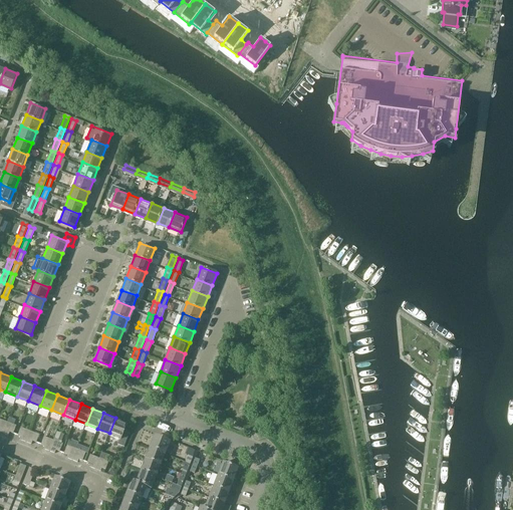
[(131,430),(124,428),(126,423),(115,418),(109,433),(120,438),(118,442),(124,445),(131,430)]
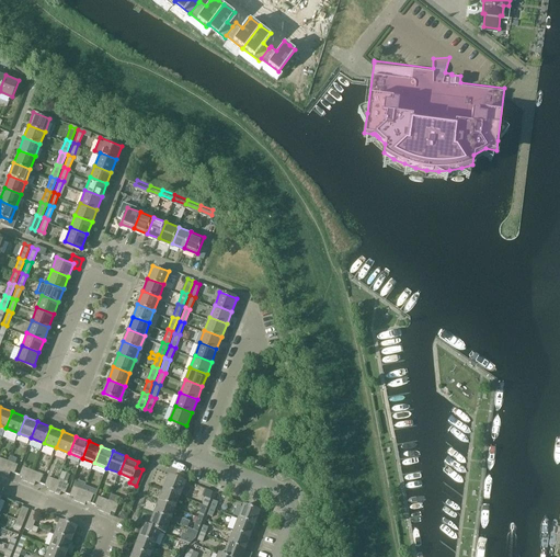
[(10,472),(11,468),(14,459),(9,457),(3,469),(10,472)]
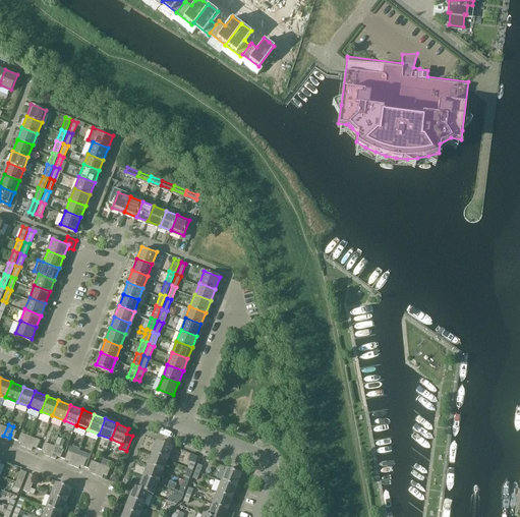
[(25,432),(22,440),(21,443),(27,445),(32,434),(25,432)]
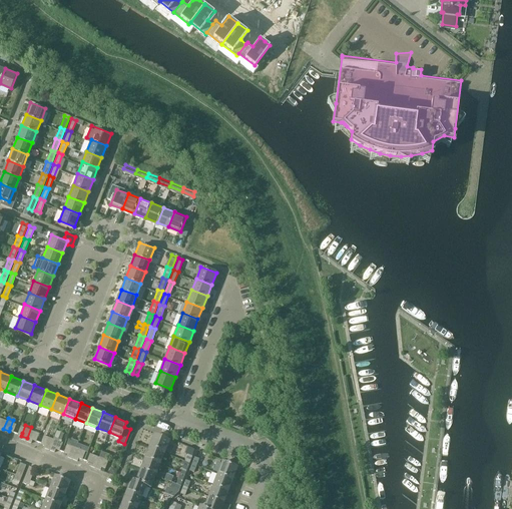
[(32,440),(33,437),(36,429),(31,427),(27,438),(32,440)]
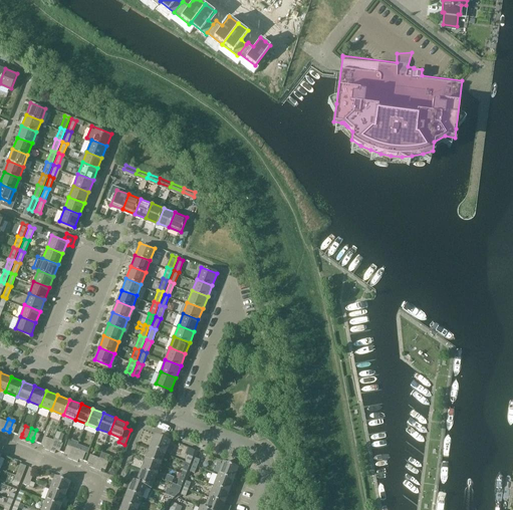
[(62,438),(64,431),(57,428),(54,435),(62,438)]
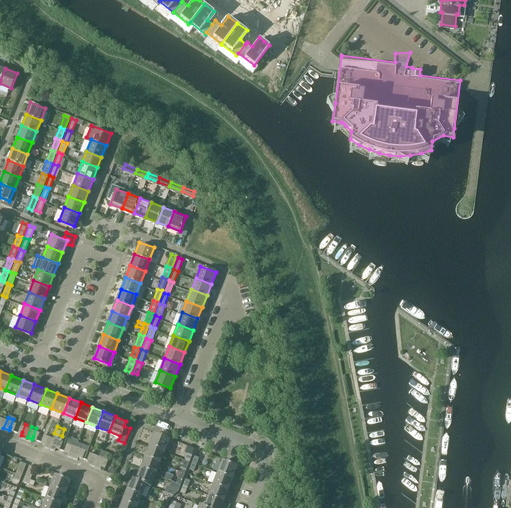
[(155,432),(150,444),(165,450),(169,438),(155,432)]
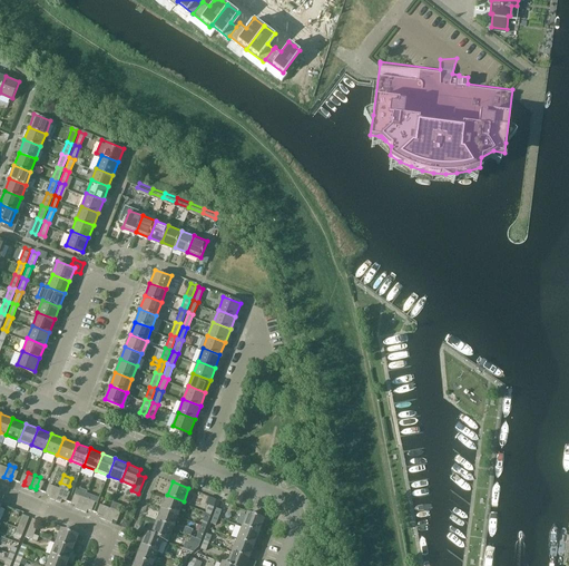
[(50,491),(49,495),(56,497),(60,485),(54,482),(50,491)]
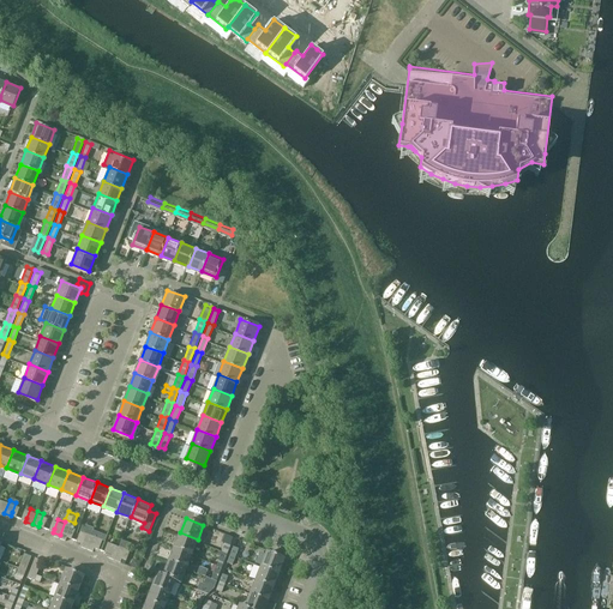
[(67,534),(71,524),(65,522),(60,535),(66,537),(67,534)]
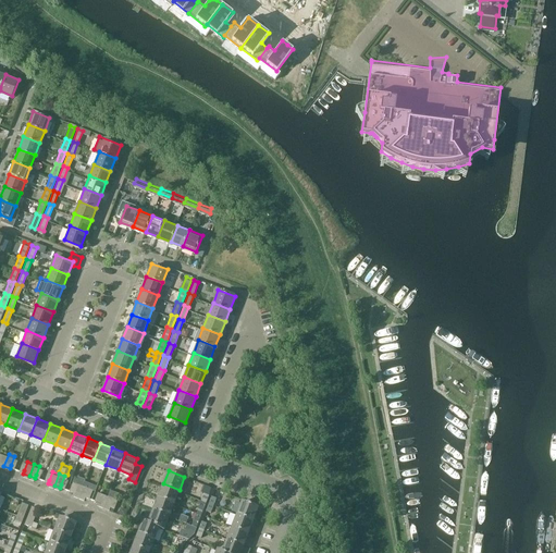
[(74,490),(73,493),(79,495),(84,484),(77,481),(74,490)]
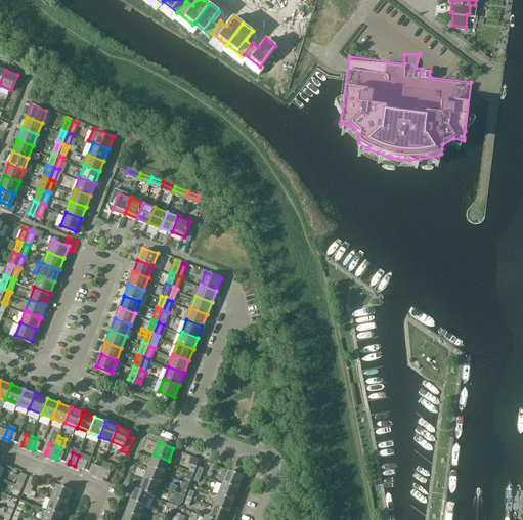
[(154,455),(148,466),(164,472),(169,461),(154,455)]
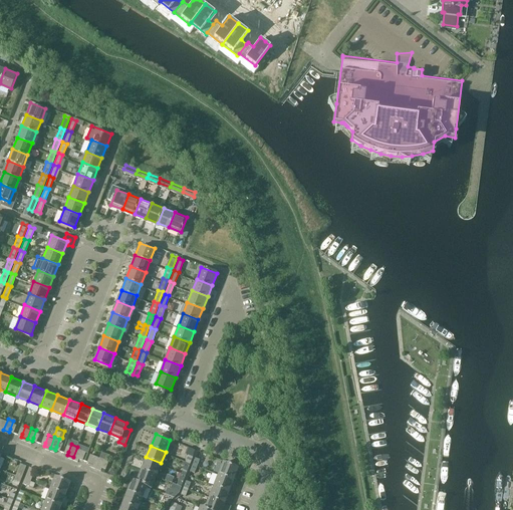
[(82,449),(77,447),(73,457),(78,459),(79,457),(82,449)]
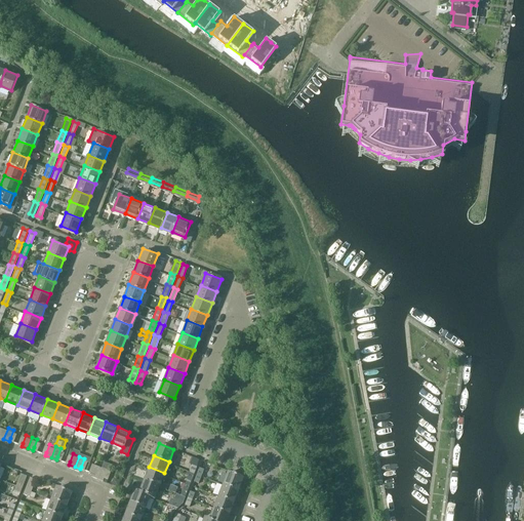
[(93,471),(92,474),(98,476),(103,466),(96,463),(93,471)]
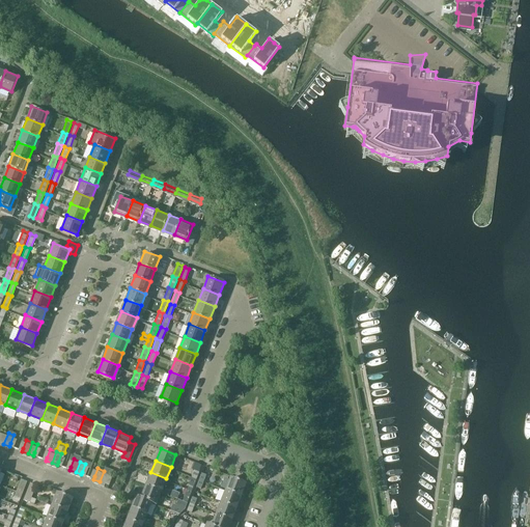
[(206,472),(202,470),(196,483),(201,486),(206,472)]
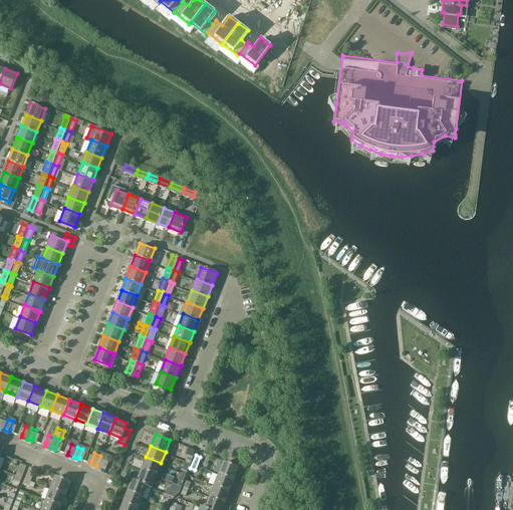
[(100,456),(96,466),(101,468),(102,465),(105,458),(100,456)]
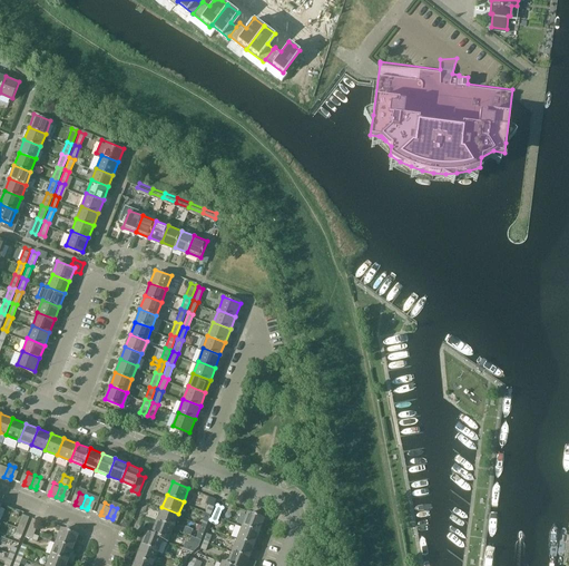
[(157,519),(174,526),(178,514),(162,507),(157,519)]
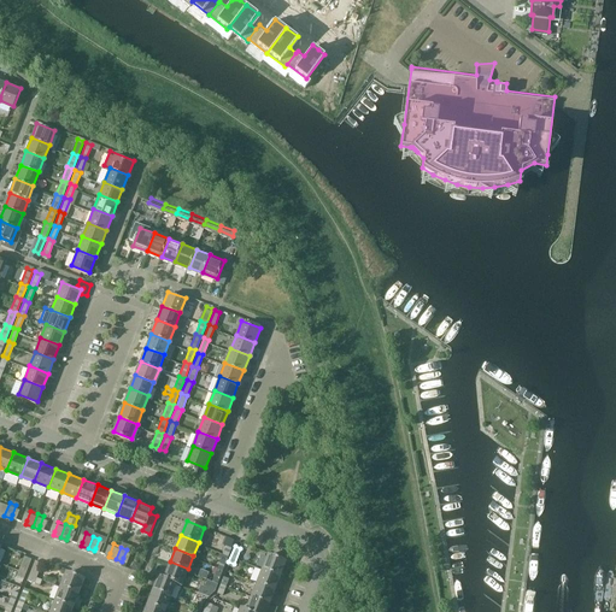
[(228,553),(223,551),(217,565),(223,566),(228,553)]
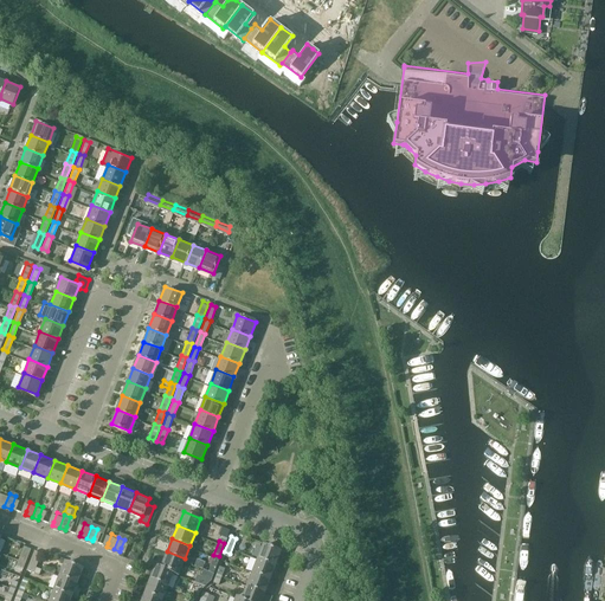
[(258,556),(276,563),(282,549),(263,542),(258,556)]
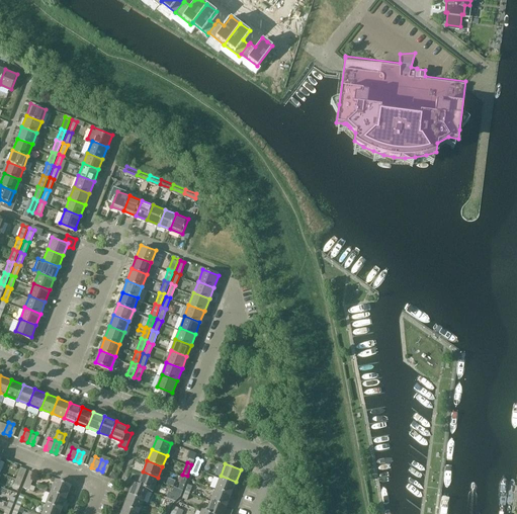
[(16,477),(22,479),(26,466),(20,464),(16,477)]
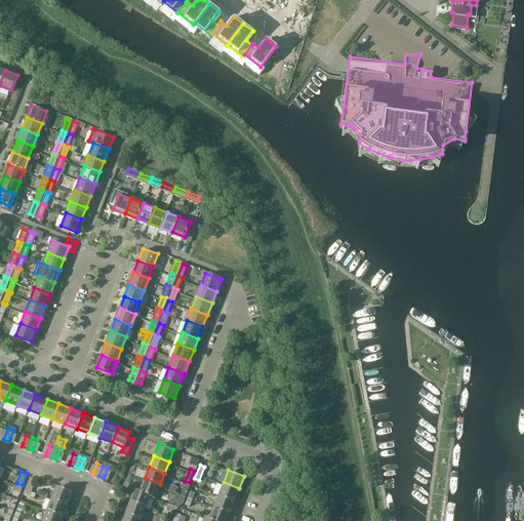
[(25,486),(32,489),(36,476),(30,474),(25,486)]
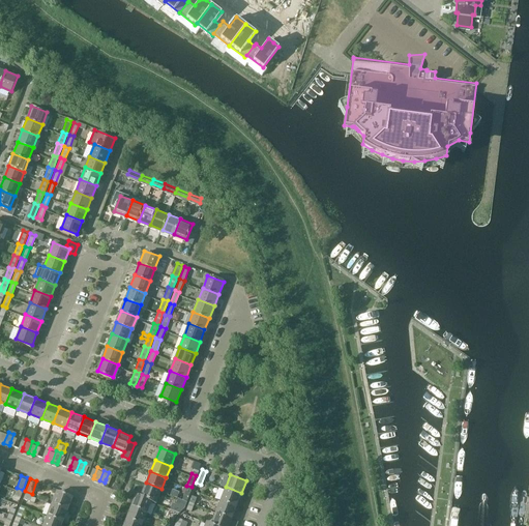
[(141,495),(151,499),(156,501),(162,489),(146,483),(141,495)]
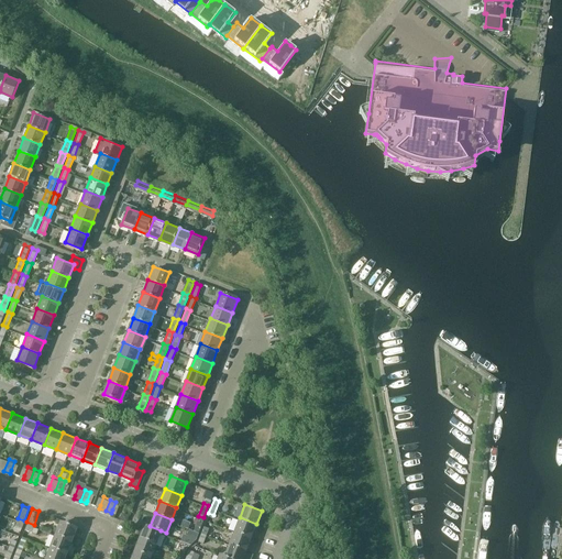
[(198,516),(194,528),(198,530),(204,517),(198,516)]
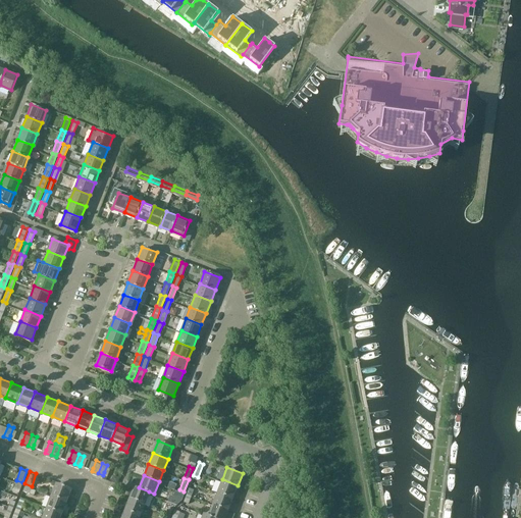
[(217,490),(232,497),(238,485),(222,479),(217,490)]
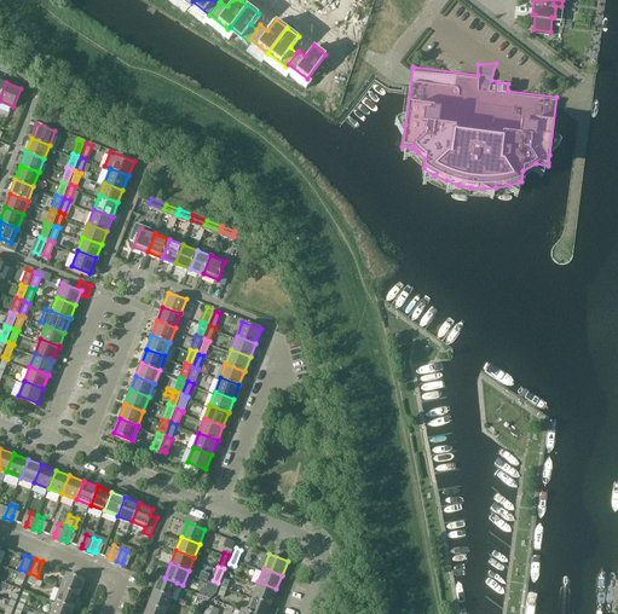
[(61,586),(79,594),(85,579),(67,572),(61,586)]
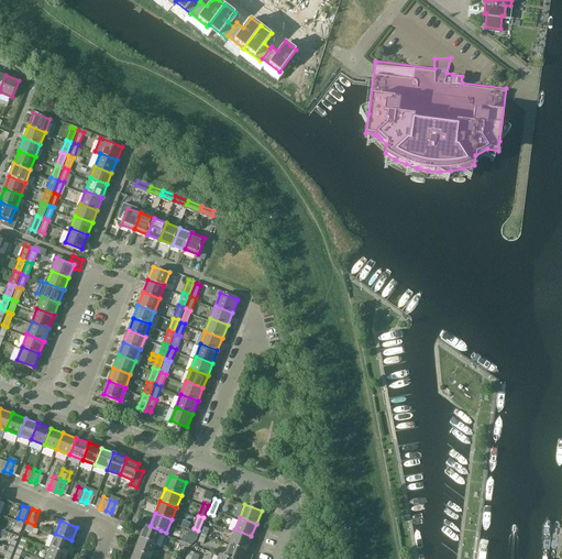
[(140,536),(156,543),(161,530),(150,526),(144,524),(140,536)]
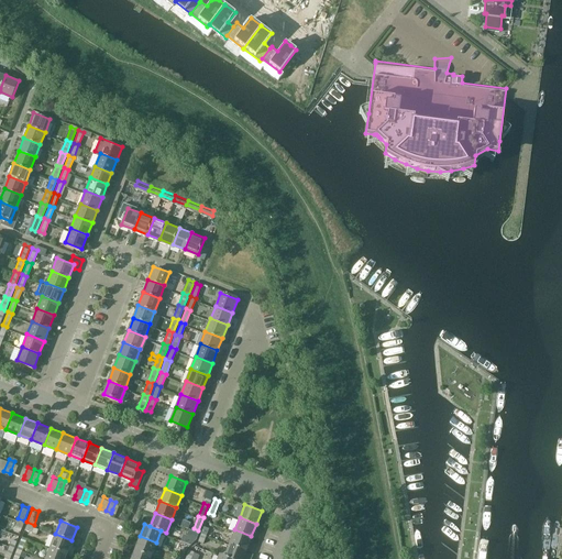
[(229,543),(246,549),(251,536),(234,529),(229,543)]
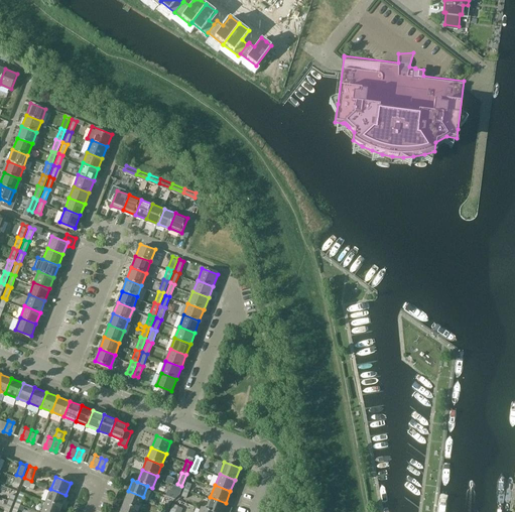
[(46,500),(61,506),(66,495),(50,489),(46,500)]
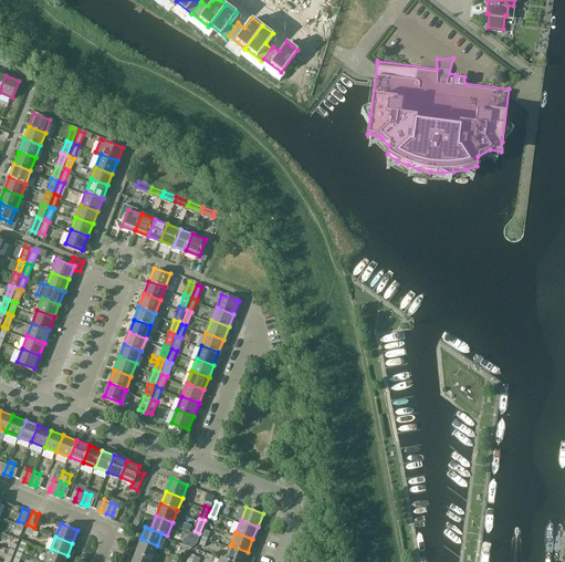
[(135,552),(152,559),(157,545),(140,539),(135,552)]
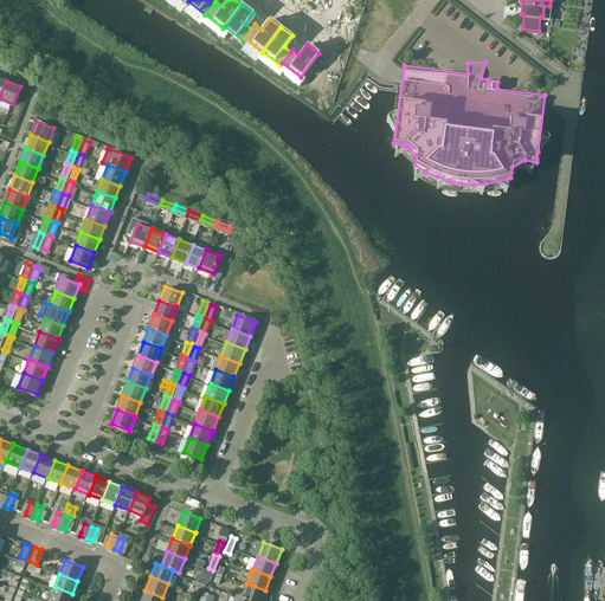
[(242,596),(251,600),(261,600),(265,590),(246,583),(242,596)]
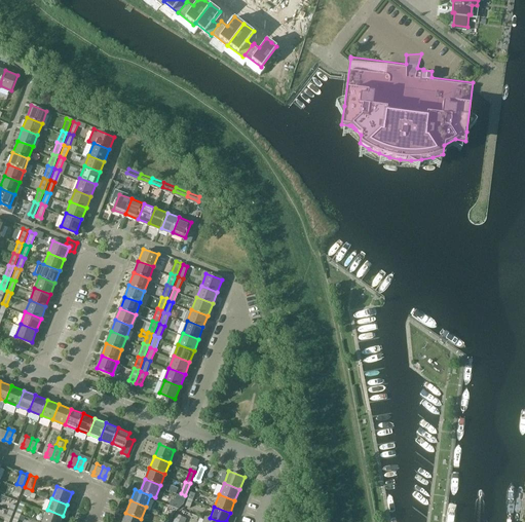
[(42,521),(44,521),(60,521),(63,516),(47,510),(42,521)]
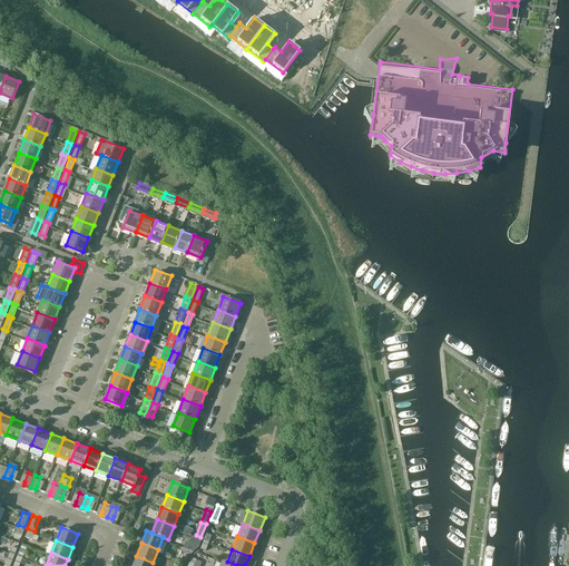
[(151,565),(153,563),(136,556),(131,565),(151,565)]
